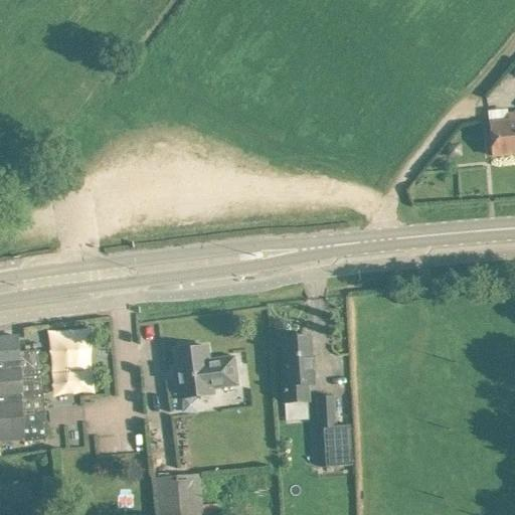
[(489,124),(490,136),(492,156),(514,154),(514,114),(508,115),(508,123),(489,124)]
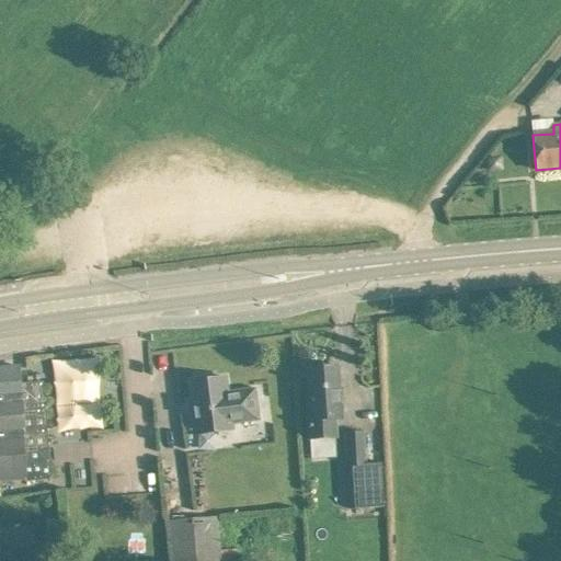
[(0,496),(1,497),(0,492),(0,481),(50,477),(49,461),(54,460),(52,448),(48,448),(43,382),(20,384),(20,380),(19,380),(18,366),(0,367),(0,496)]
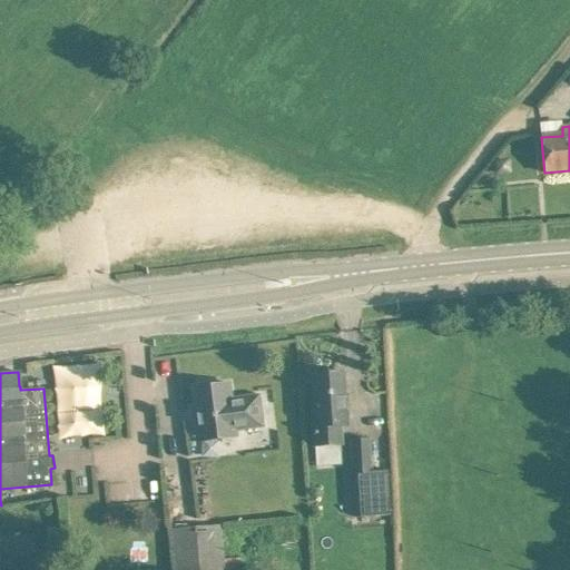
[(313,413),(314,435),(315,445),(322,445),(322,449),(333,449),(333,444),(342,443),(341,425),(344,425),(343,396),(342,374),(314,376),(316,413),(313,413)]
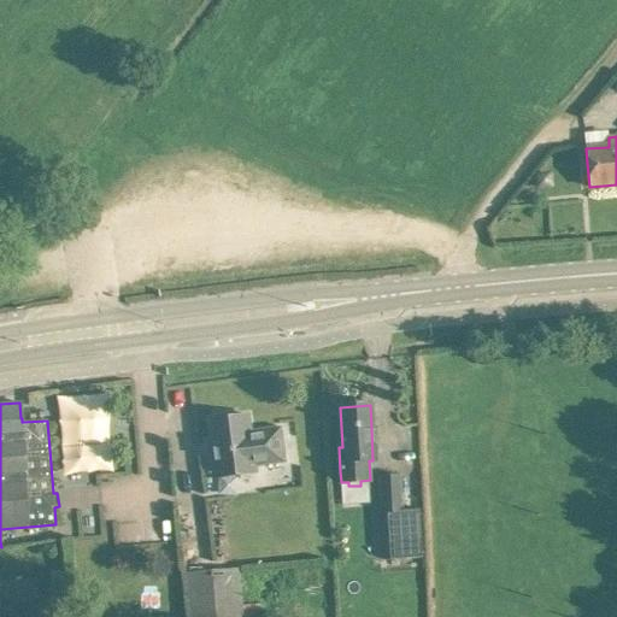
[(213,479),(258,472),(257,466),(285,463),(280,428),(250,433),(247,415),(235,417),(235,412),(217,415),(218,419),(210,421),(213,441),(209,441),(213,479)]
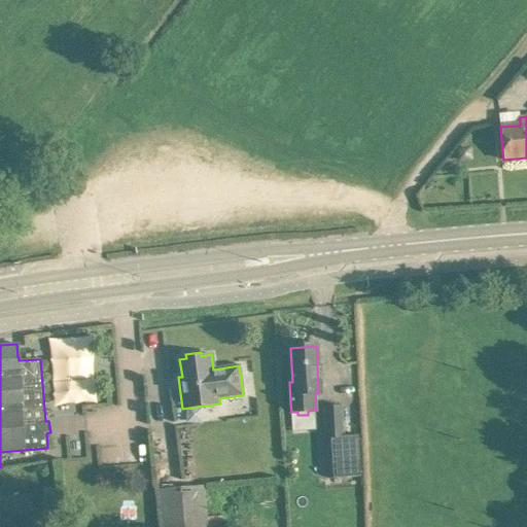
[(340,408),(325,409),(327,437),(342,436),(340,408)]
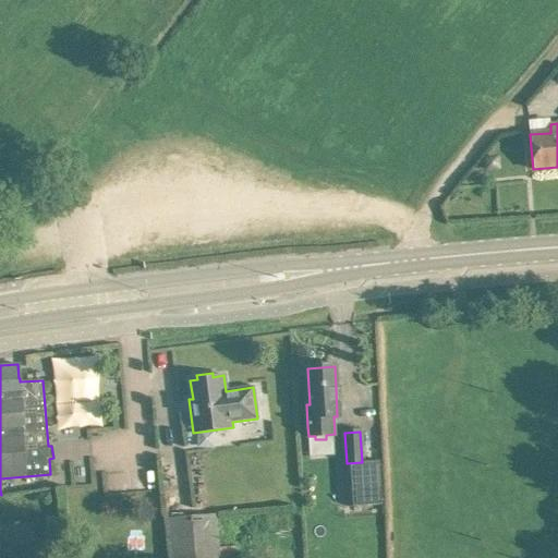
[(379,483),(348,485),(349,507),(380,505),(379,483)]
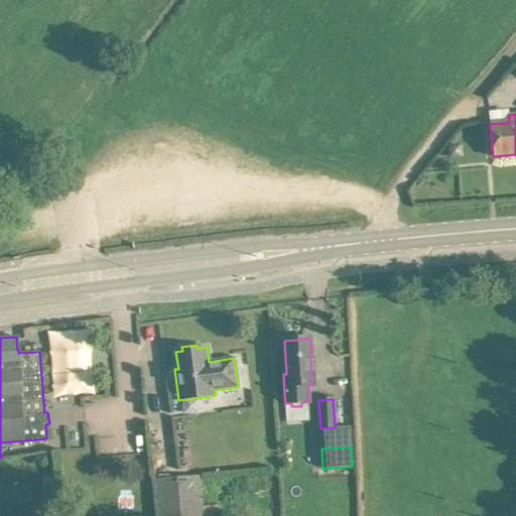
[(218,515),(217,503),(203,505),(200,474),(152,478),(155,515),(218,515)]
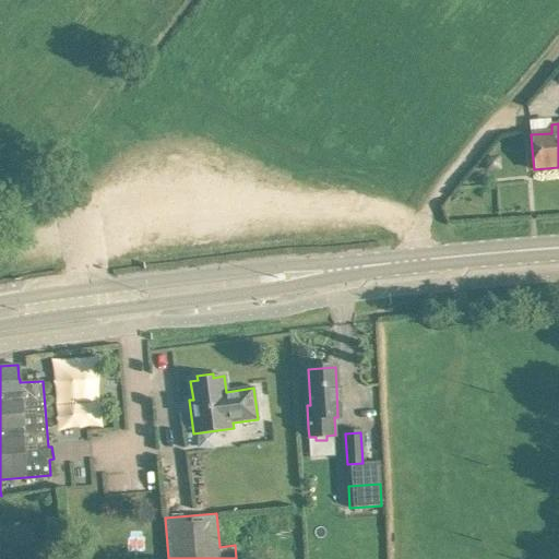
[(30,521),(1,527),(7,549),(35,542),(30,521)]
